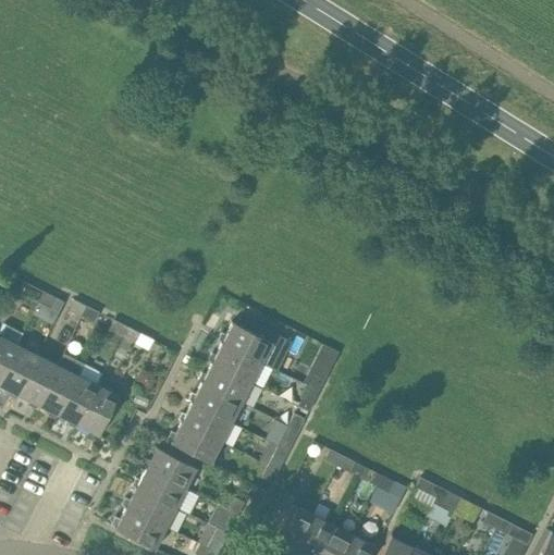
[(28,297),(41,304),(47,293),(34,286),(28,297)]
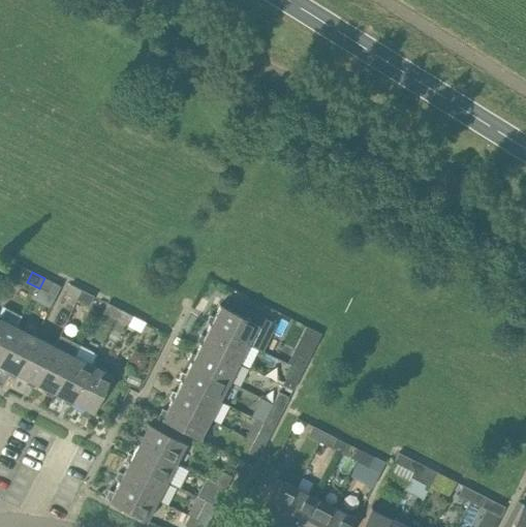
[(56,284),(44,278),(39,288),(51,295),(56,284)]
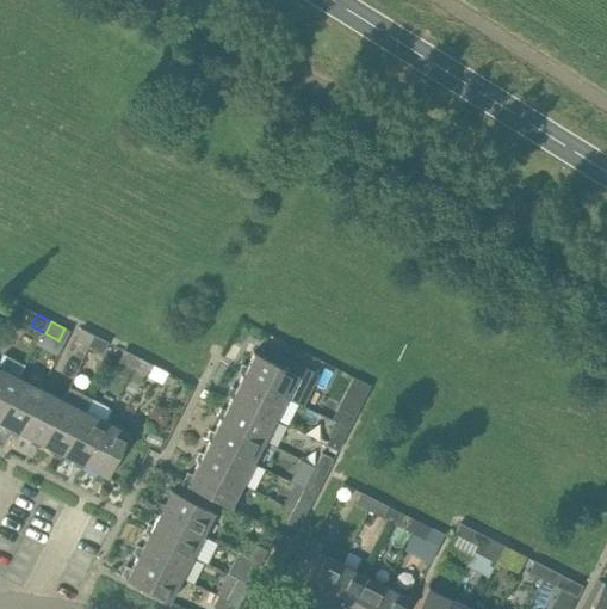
[(92,349),(98,337),(85,330),(79,342),(92,349)]
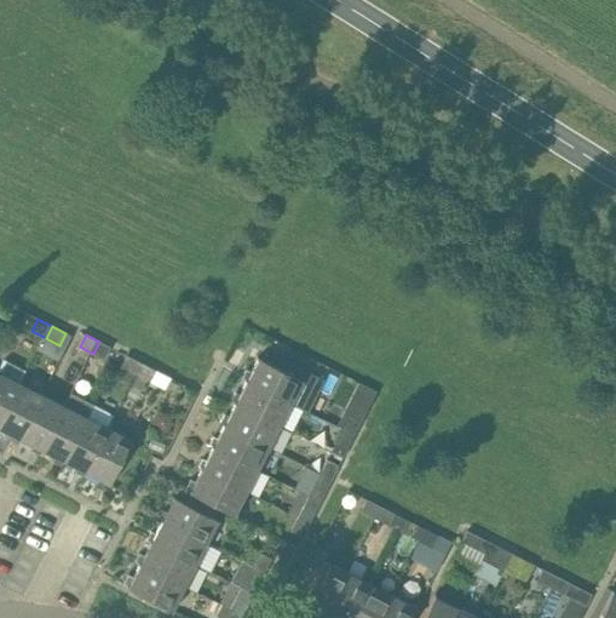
[(99,342),(93,354),(107,361),(113,349),(99,342)]
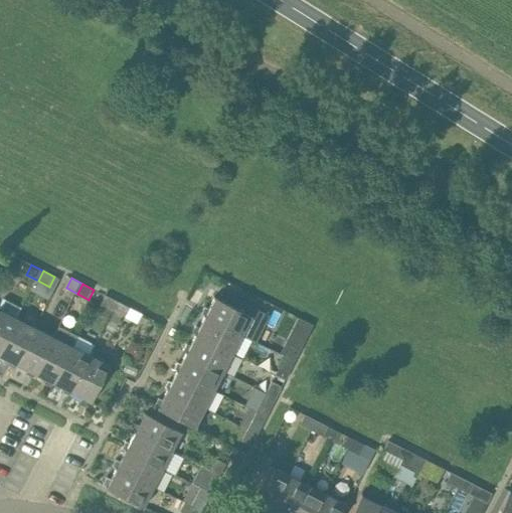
[(103,307),(117,314),(122,304),(108,297),(103,307)]
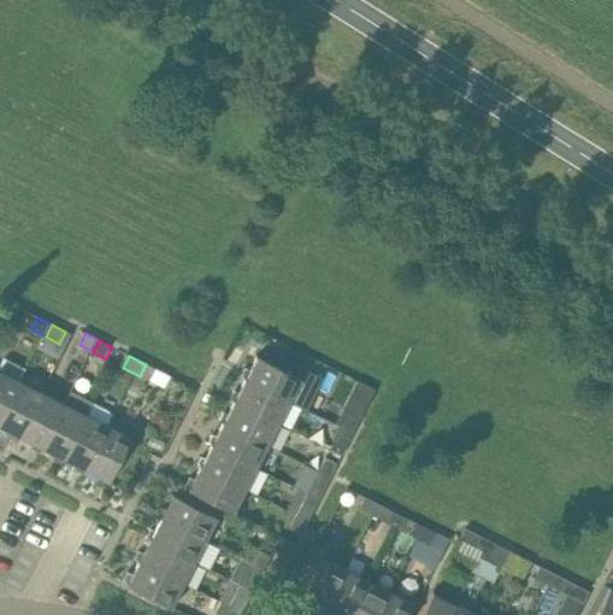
[(259,357),(248,380),(294,404),(305,381),(259,357)]
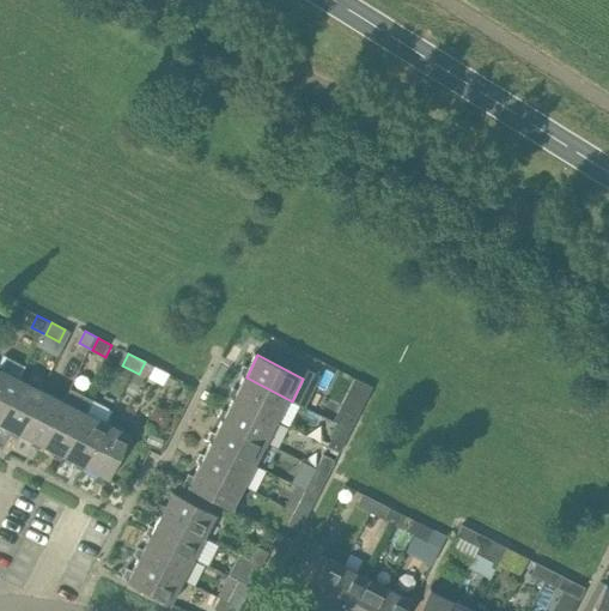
[(0,368),(0,424),(0,425),(24,380),(23,379),(28,368),(7,357),(1,369),(0,368)]
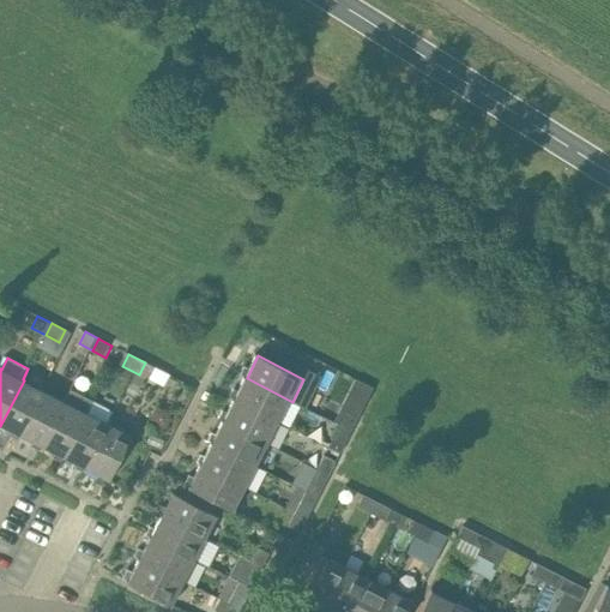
[(161,371),(145,363),(139,375),(155,383),(161,371)]
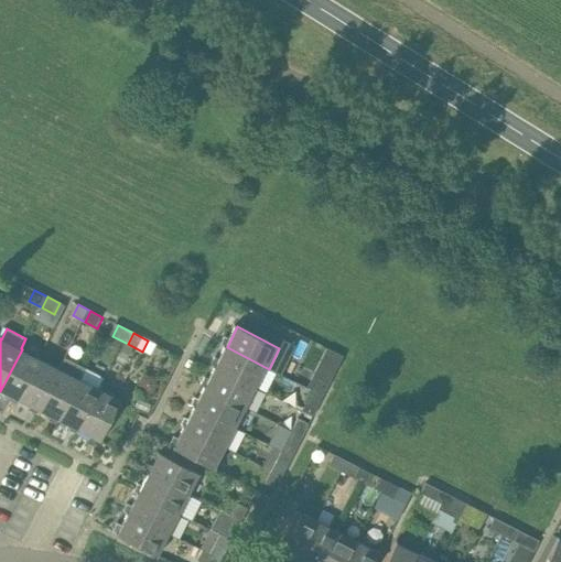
[(258,389),(269,369),(227,347),(216,367),(258,389)]
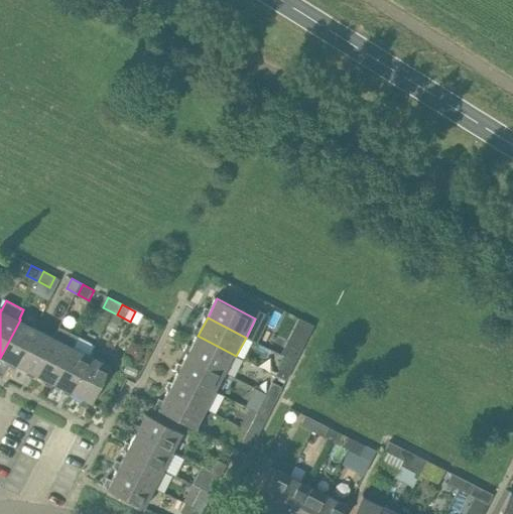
[(38,329),(20,319),(0,358),(19,367),(38,329)]
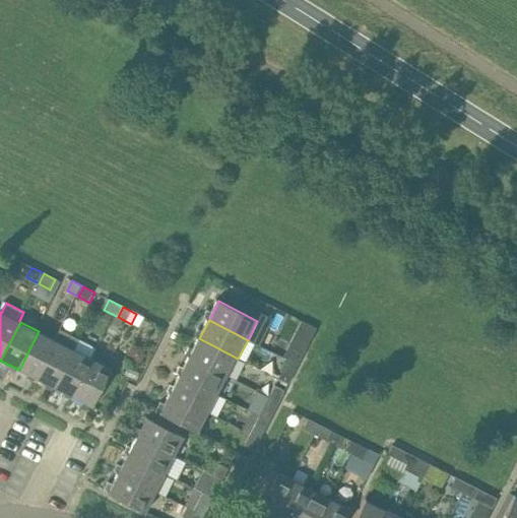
[(57,340),(39,331),(19,370),(38,379),(57,340)]
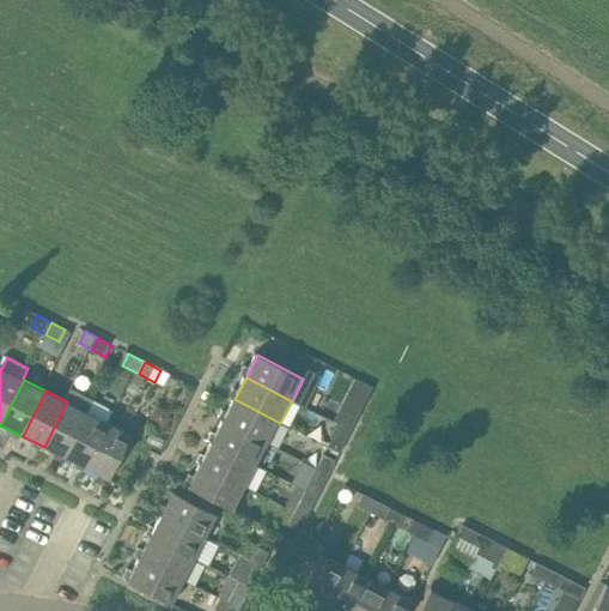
[(67,401),(44,447),(66,459),(95,401),(73,391),(67,401)]
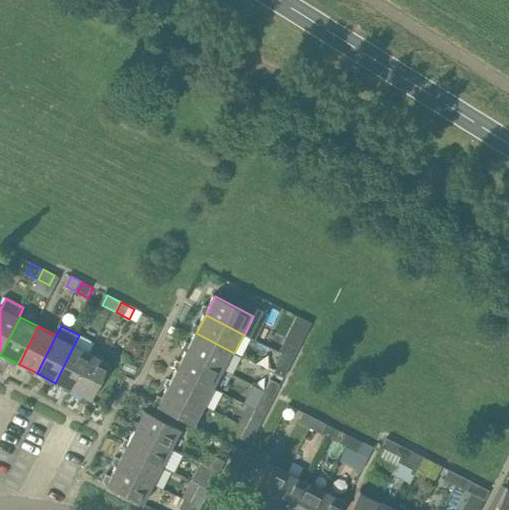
[(225,371),(234,353),(196,333),(187,352),(225,371)]
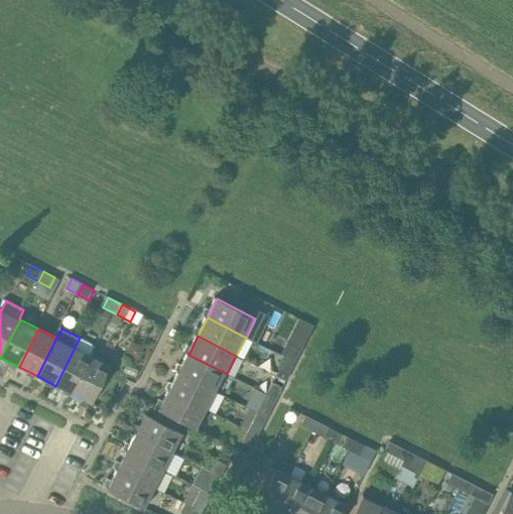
[(96,346),(80,338),(55,386),(74,395),(93,357),(92,356),(96,346)]
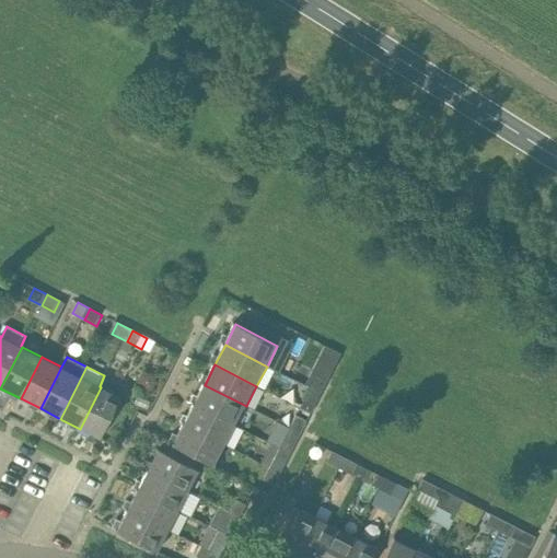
[(313,388),(323,394),(329,382),(318,376),(313,388)]
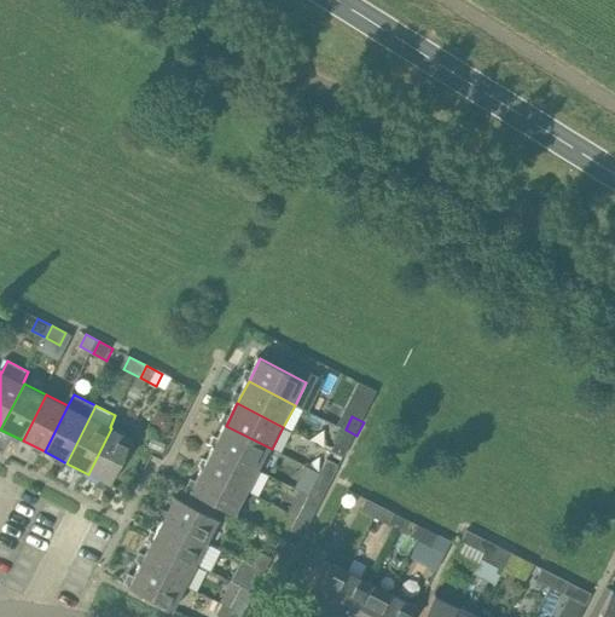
[(272,449),(226,426),(215,448),(261,471),(272,449)]
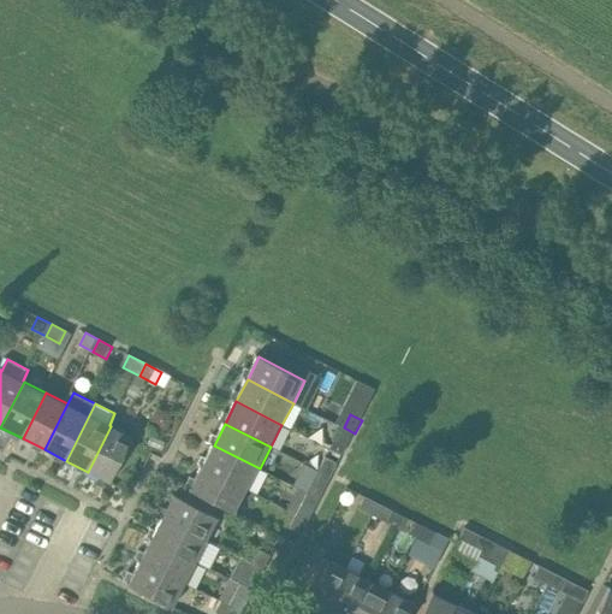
[(111,426),(88,472),(111,483),(134,437),(111,426)]
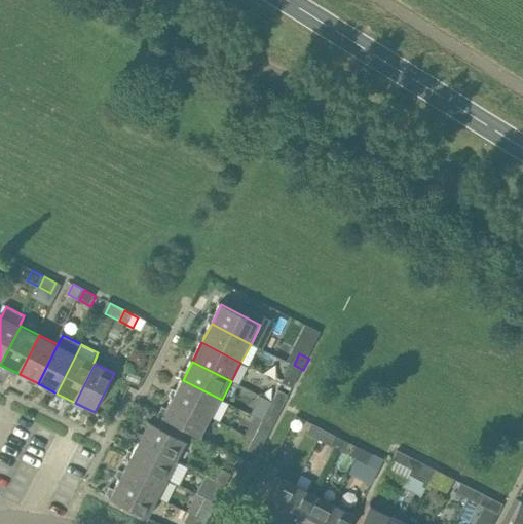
[(303,370),(294,365),(284,384),(294,389),(303,370)]
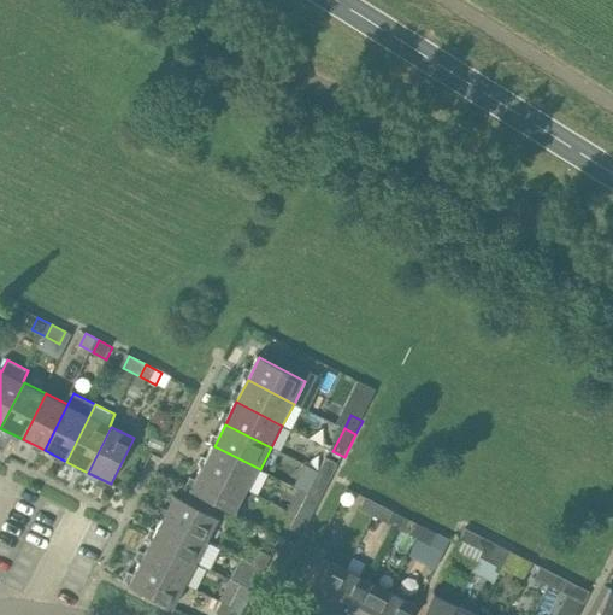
[(248,491),(260,469),(214,446),(202,468),(248,491)]
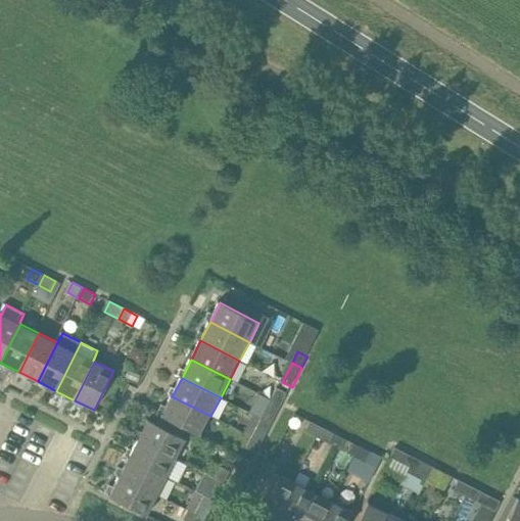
[(273,401),(283,407),(289,394),(279,389),(273,401)]
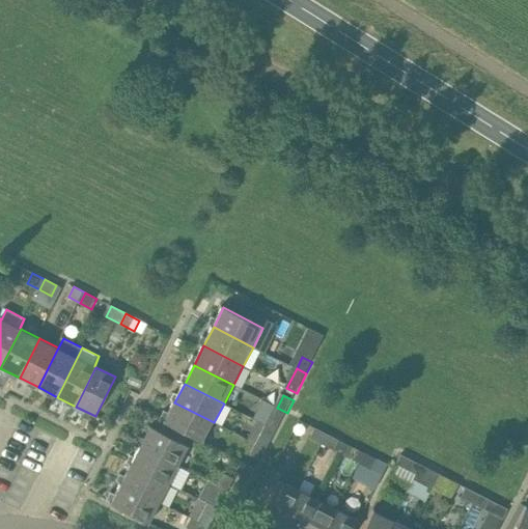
[(214,422),(174,402),(165,422),(204,443),(214,422)]
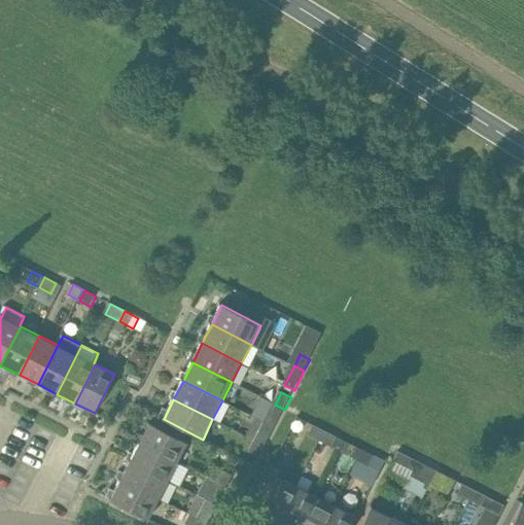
[(279,420),(285,410),(275,405),(269,415),(279,420)]
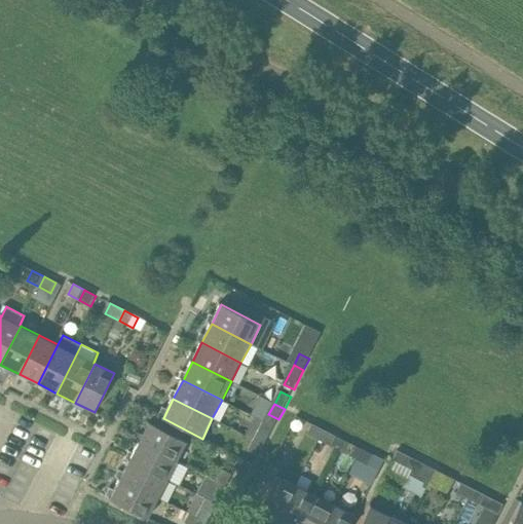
[(140,442),(179,462),(189,443),(150,422),(140,442)]
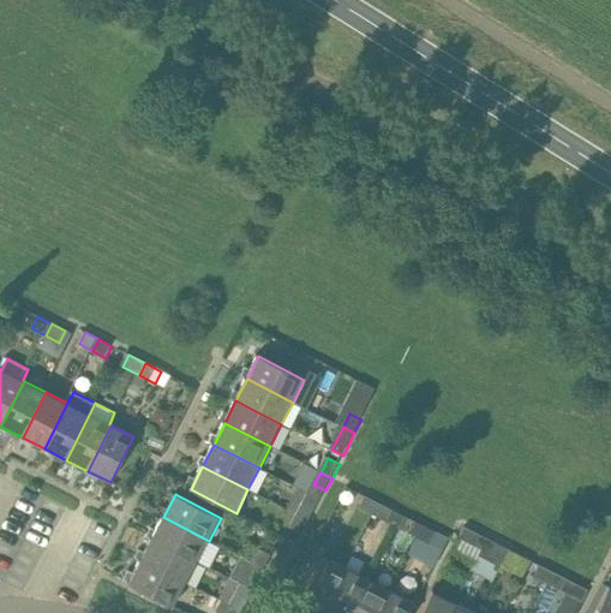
[(360,509),(375,516),(381,504),(366,497),(360,509)]
